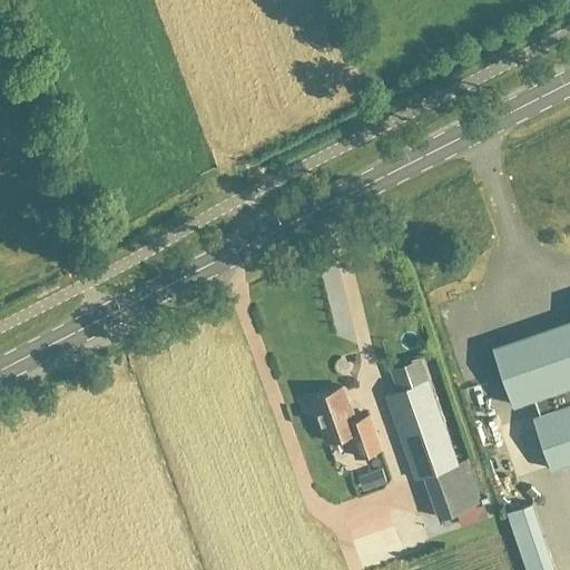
[(569,325),(494,352),(493,347),(491,347),(511,408),(532,401),(538,416),(531,419),(550,471),(569,463),(569,325)]
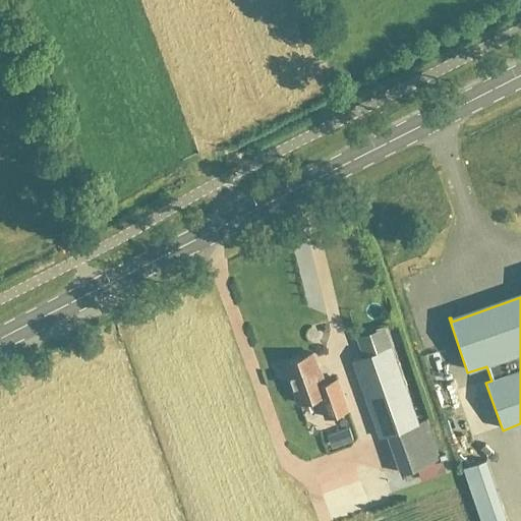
[(424,421),(417,424),(390,349),(351,363),(379,439),(386,436),(400,476),(439,462),(424,421)]
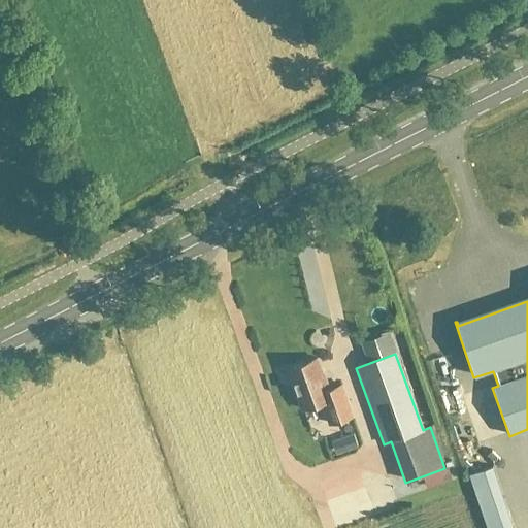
[(287,371),(301,411),(321,404),(328,425),(352,417),(340,387),(327,392),(316,361),(287,371)]
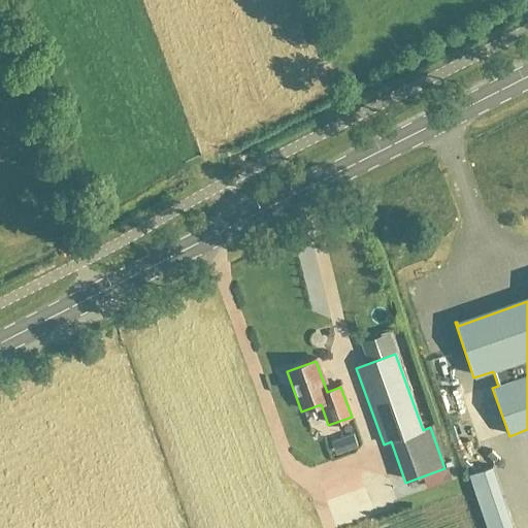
[(341,438),(347,452),(357,448),(352,434),(341,438)]
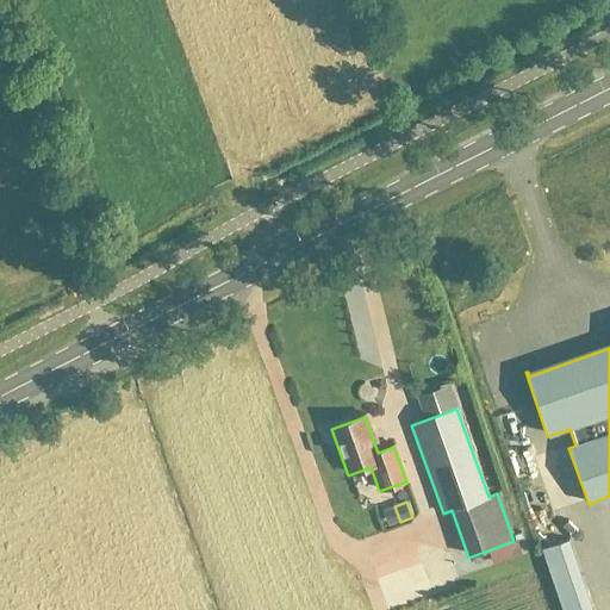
[(591,609),(566,540),(539,549),(560,609),(591,609)]
